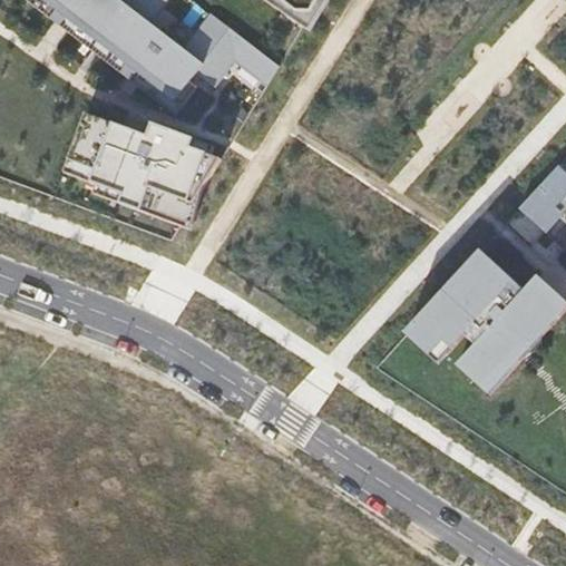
[(172,98),(42,0),(26,0),(172,113),(194,85),(187,79),(172,98)]
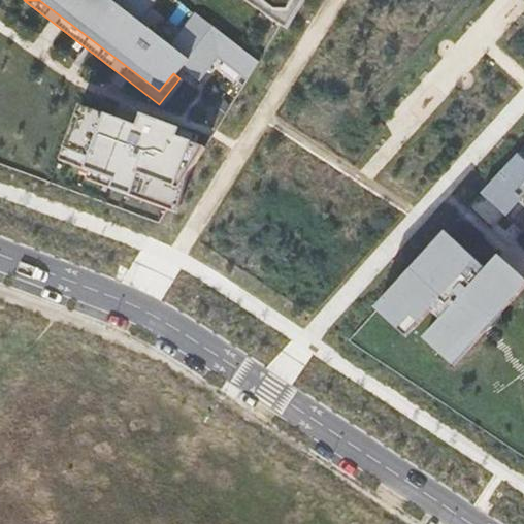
[(39,0),(159,91),(173,73),(178,65),(196,79),(215,55),(243,77),(255,58),(193,9),(168,42),(135,18),(148,0),(39,0)]
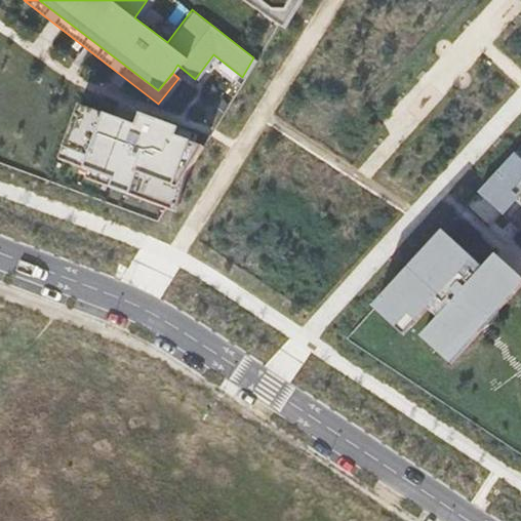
[(257,0),(270,9),(284,8),(289,0),(257,0)]
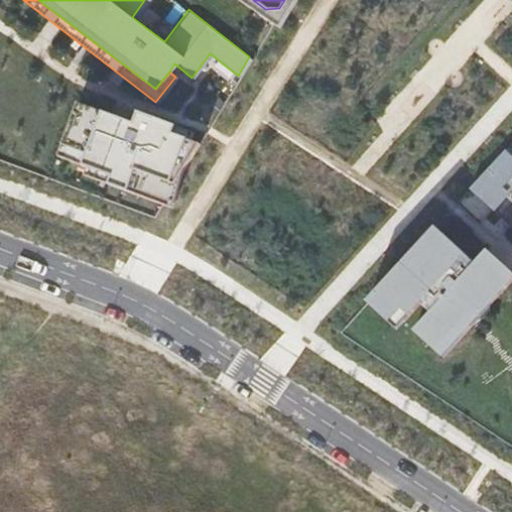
[(75,100),(58,142),(89,153),(84,164),(109,173),(106,181),(151,199),(154,190),(164,194),(179,168),(197,141),(186,137),(168,130),(171,122),(119,103),(115,114),(75,100)]
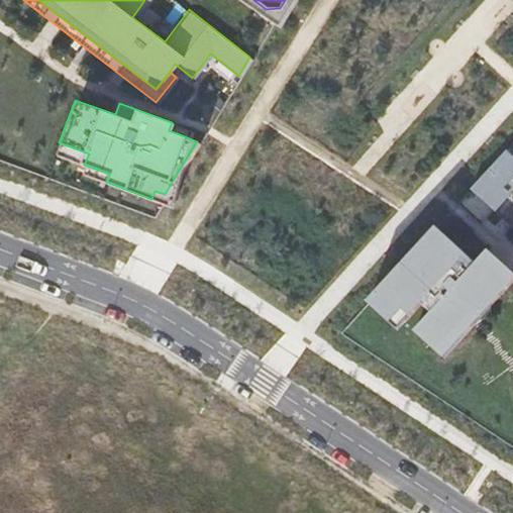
[(172,122),(169,130),(187,137),(190,129),(172,122)]
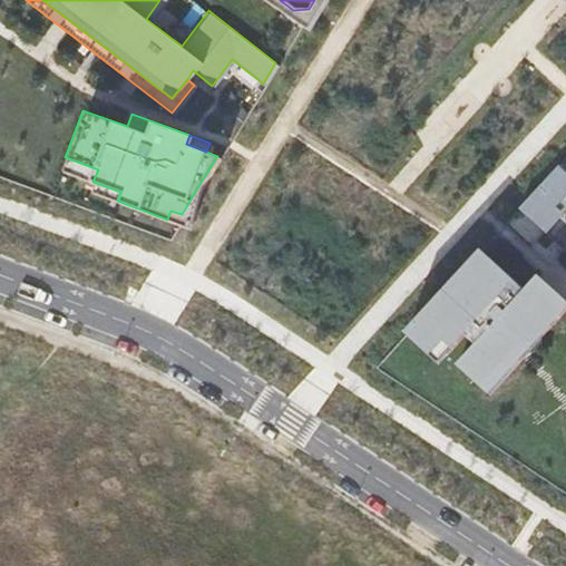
[(65,157),(60,169),(93,182),(98,169),(65,157)]
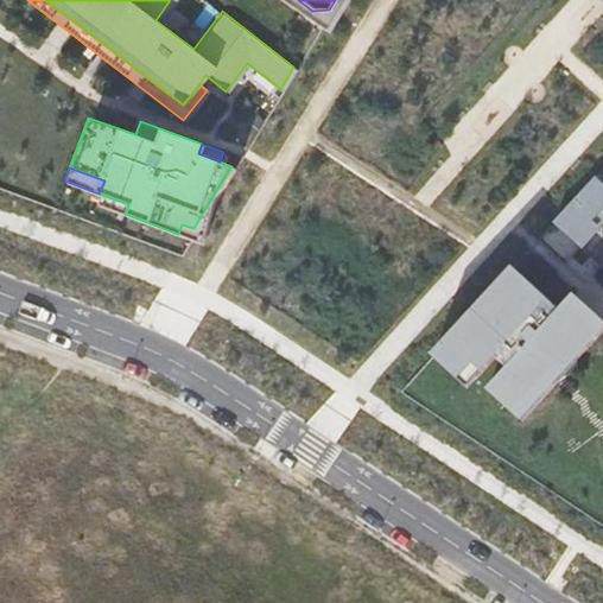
[(602,183),(591,172),(550,219),(578,245),(594,229),(602,236),(602,183)]
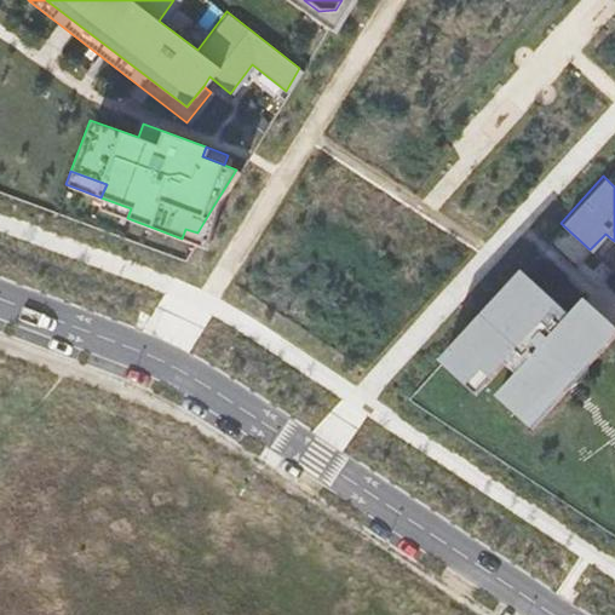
[(131,208),(101,197),(97,207),(127,218),(131,208)]
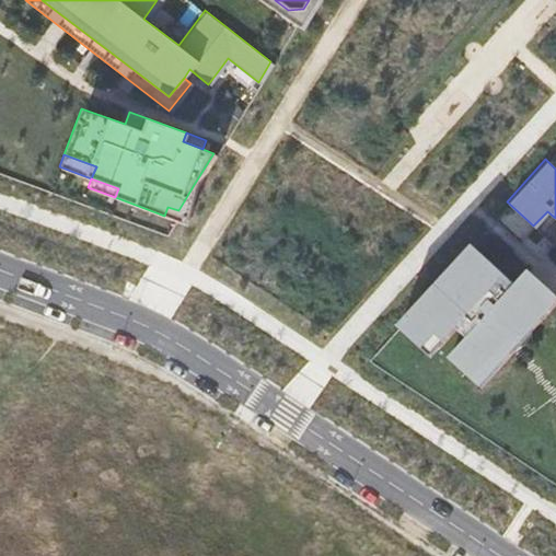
[(178,210),(168,207),(164,216),(185,223),(195,183),(178,210)]
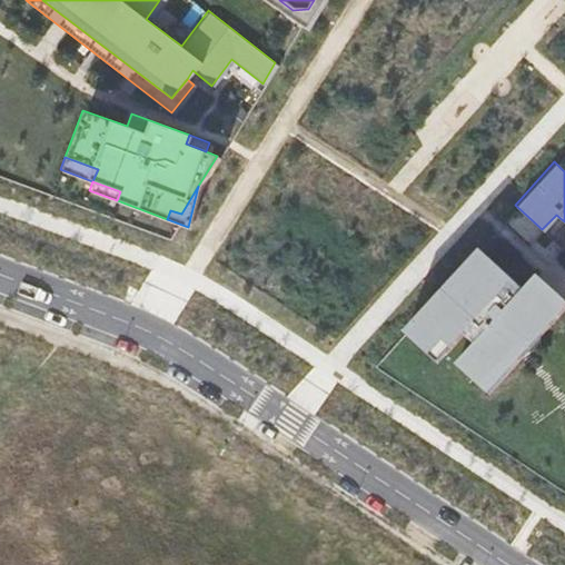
[(521,288),(476,248),(402,330),(425,353),(426,352),(434,344),(442,352),(461,331),(472,342),(453,362),(485,392),(516,357),(509,350),(543,314),(551,320),(564,303),(564,301),(534,274),(521,288)]
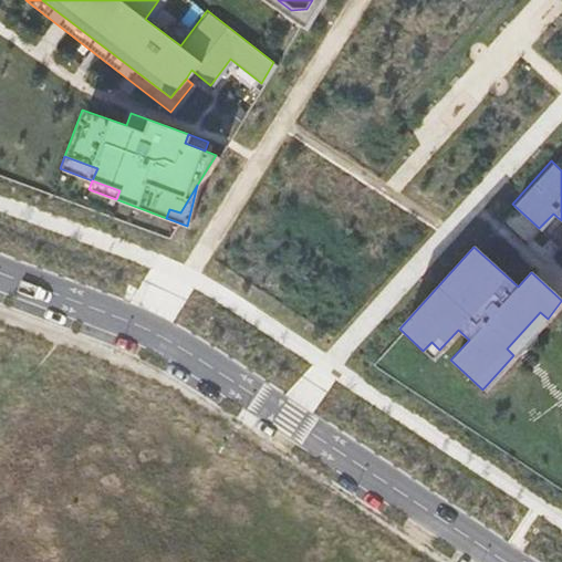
[(548,319),(540,312),(507,349),(513,355),(548,319)]
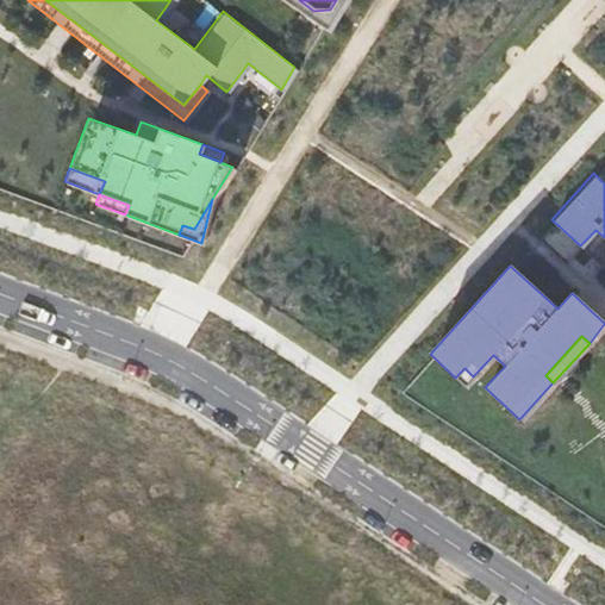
[(465,368),(456,376),(465,385),(473,376),(465,368)]
